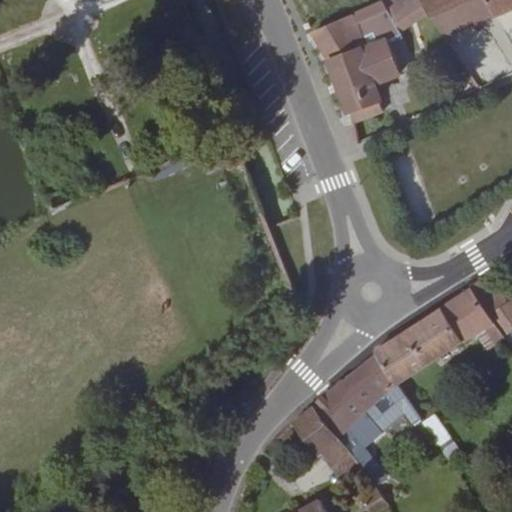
[(393,27),(384,0),(379,0),(364,5),(373,33),(393,27)]
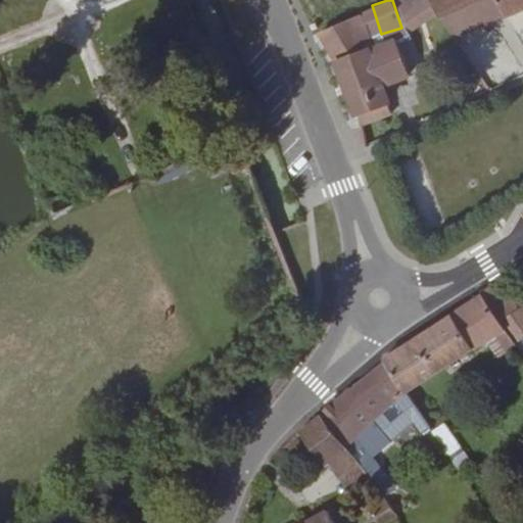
[(443,0),(407,0),(420,29),(449,14),(443,0)]
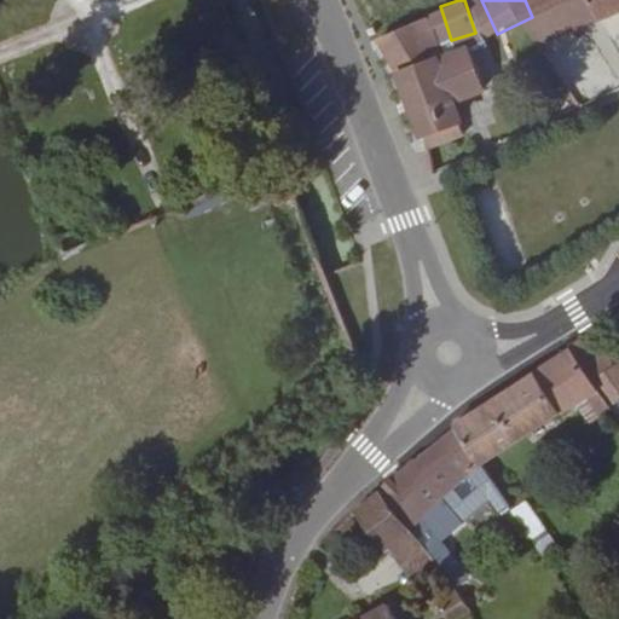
[(525,0),(532,17),(544,41),(596,18),(589,0),(525,0)]
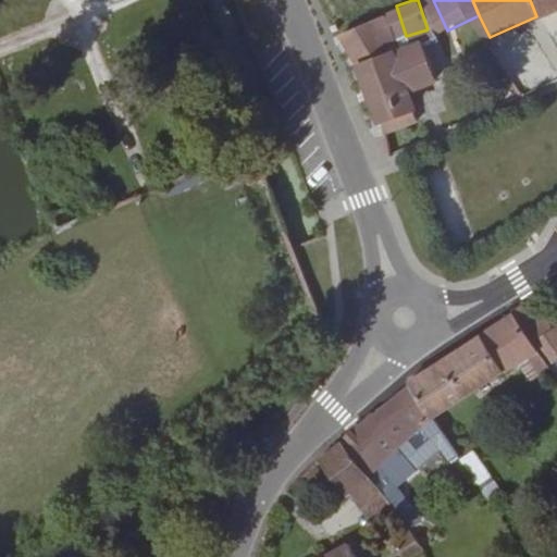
[(556,0),(530,0),(536,16),(556,7),(556,0)]
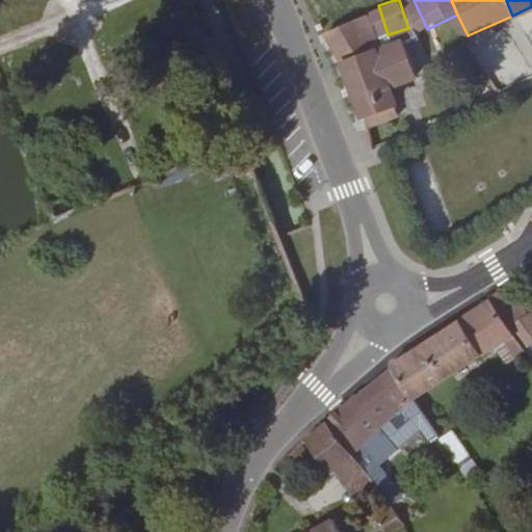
[(365,16),(325,32),(343,62),(364,117),(366,127),(397,115),(387,87),(414,77),(401,41),(380,48),(365,16)]
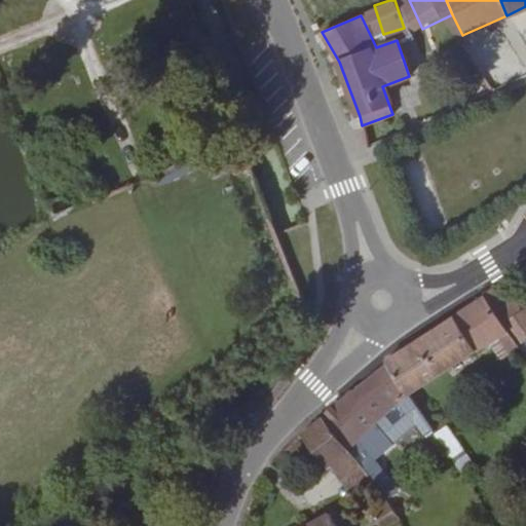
[(522,347),(525,342),(525,309),(525,308),(521,310),(500,282),(481,293),(484,298),(508,329),(522,347)]
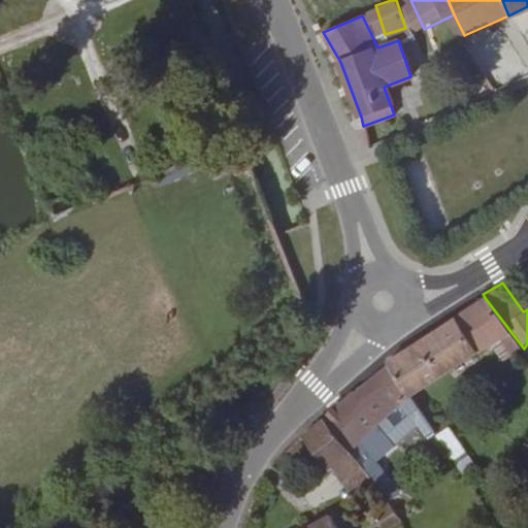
[(467,310),(490,345),(509,330),(486,299),(467,310)]
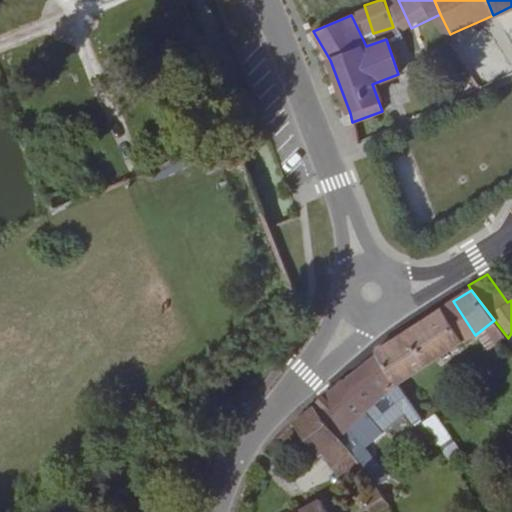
[(463,343),(475,335),(453,301),(441,309),(463,343)]
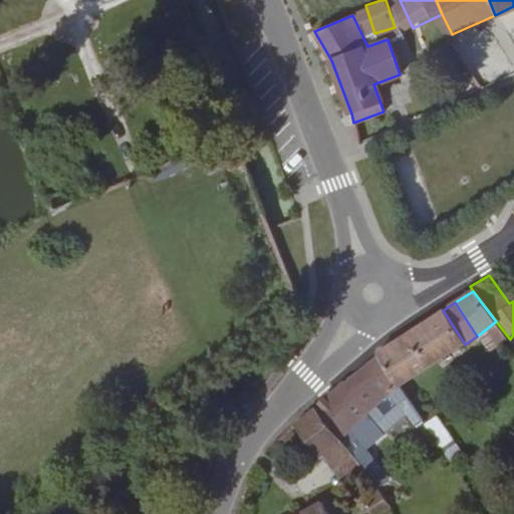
[(397,388),(465,344),(443,310),(376,353),(377,357),(397,388)]
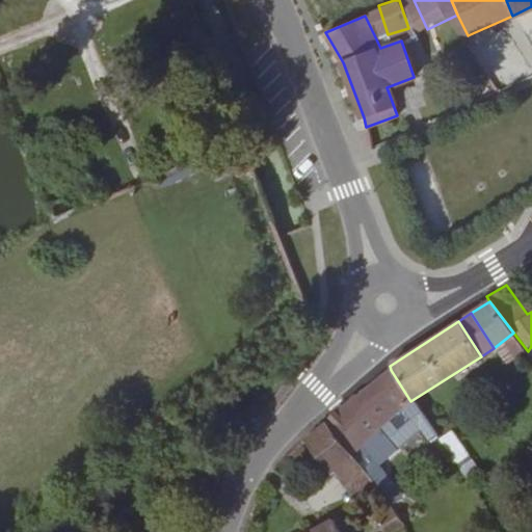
[(506,368),(528,351),(513,333),(494,348),(506,368)]
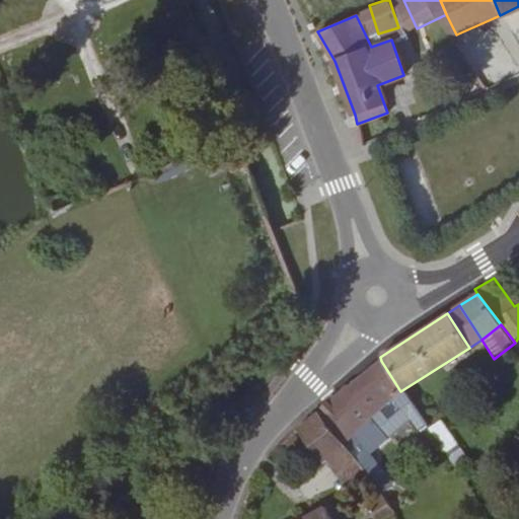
[(416,431),(424,425),(400,391),(381,361),(349,387),(346,385),(317,412),(347,452),(356,462),(362,457),(350,438),(368,418),(391,397),(416,431)]
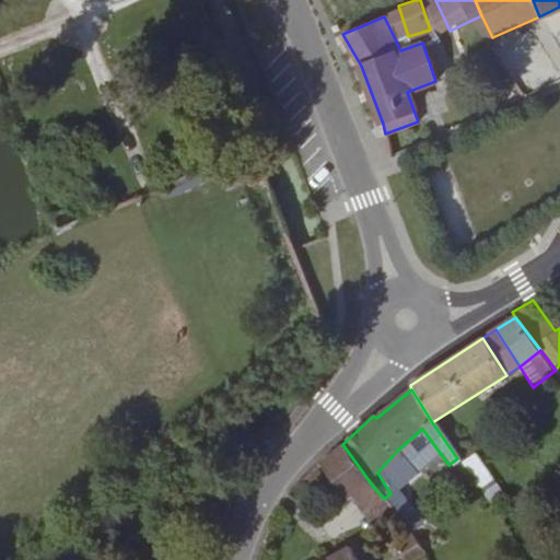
[(342,444),(319,463),(349,500),(360,490),(364,497),(374,488),(342,444)]
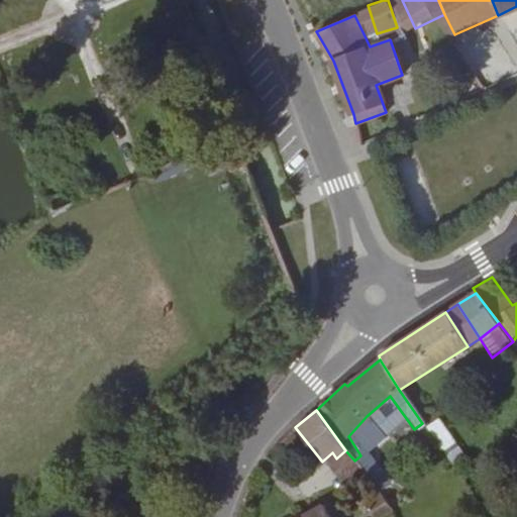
[(442,452),(453,443),(436,419),(426,428),(442,452)]
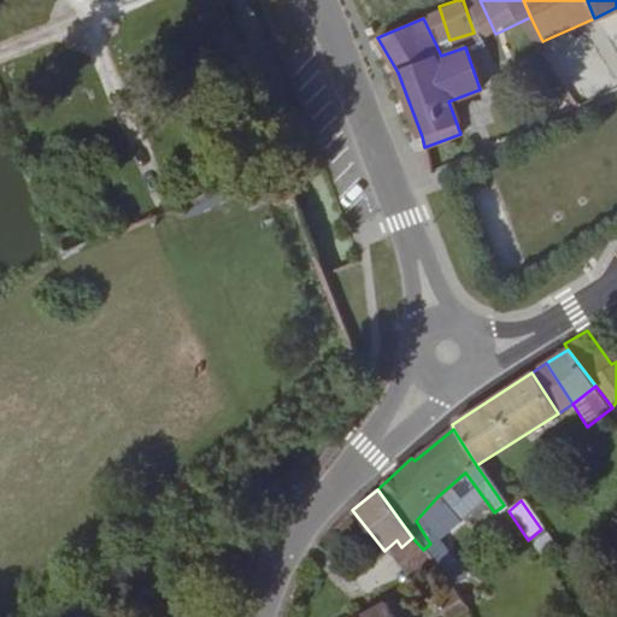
[(528,540),(539,554),(552,545),(541,529),(528,540)]
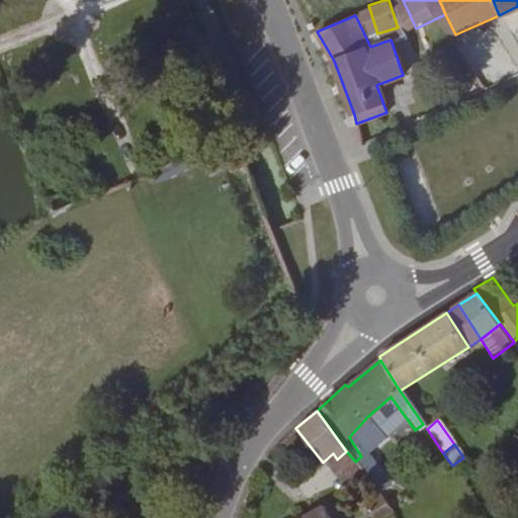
[(371,517),(382,517),(393,512),(380,495),(364,505),(371,517)]
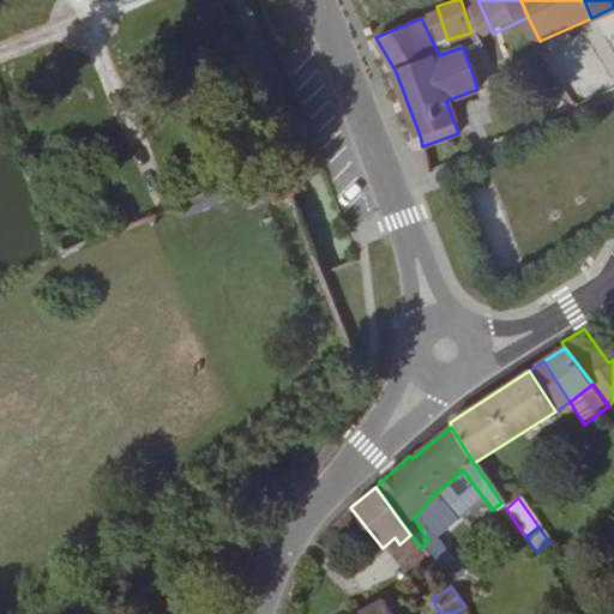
[(390,613),(383,600),(357,613),(390,613)]
